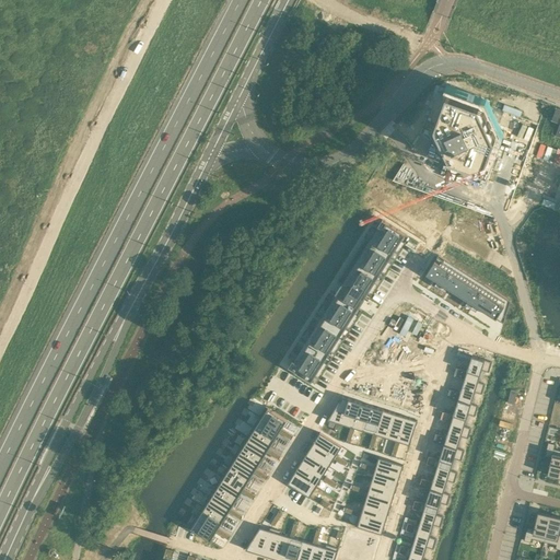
[(406,159),(393,181),(492,216),(501,212),(508,210),(535,135),(539,121),(481,101),(448,90),(436,121),(430,142),(421,135),(412,149),(410,152),(406,159)]
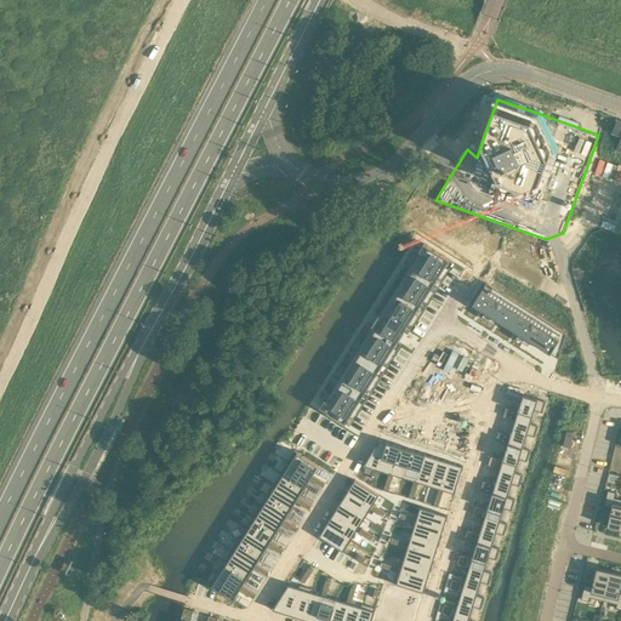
[(325,399),(320,406),(346,422),(388,354),(389,354),(399,340),(398,340),(404,331),(449,260),(423,243),(419,250),(423,254),(414,269),(409,267),(404,265),(375,312),(379,314),(372,324),(372,325),(376,328),(369,339),(366,343),(352,365),(348,370),(329,402),(325,399)]
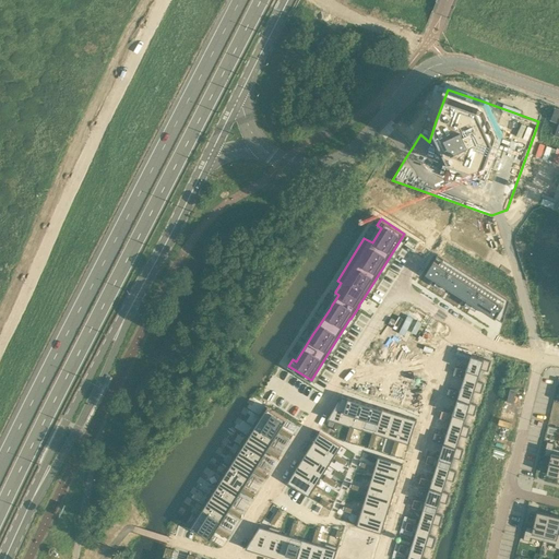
[(438,254),(426,274),(502,322),(510,300),(438,254)]
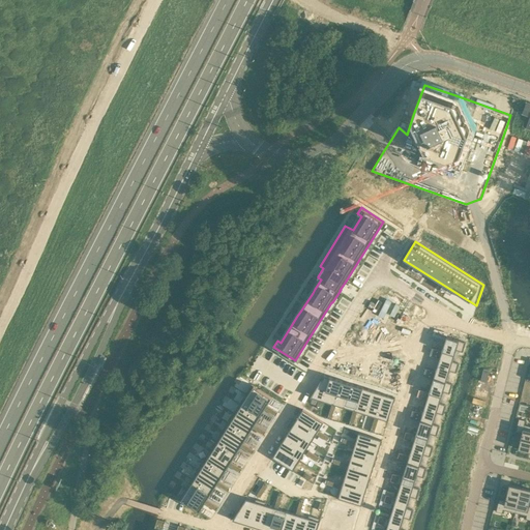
[(432,348),(430,355),(440,358),(440,357),(452,361),(455,350),(463,352),(466,342),(446,336),(443,348),(442,348),(441,351),(432,348)]
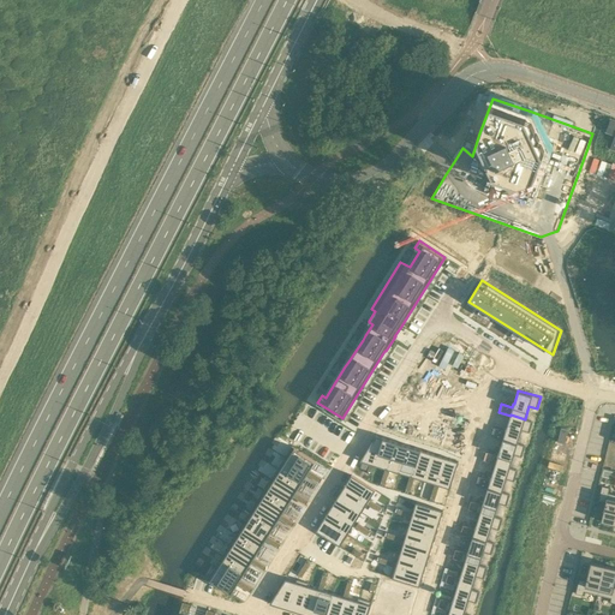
[(494,428),(491,436),(502,440),(517,443),(518,443),(521,430),(529,433),(532,422),(525,419),(511,415),(511,416),(506,428),(505,431),(494,428)]
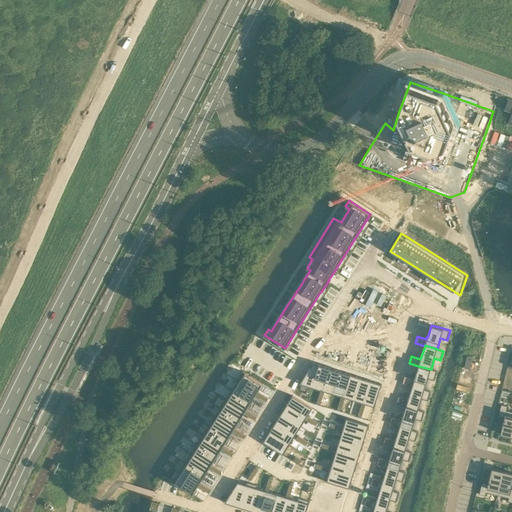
[(313,363),(300,383),(308,386),(311,387),(312,387),(319,365),(313,363)]
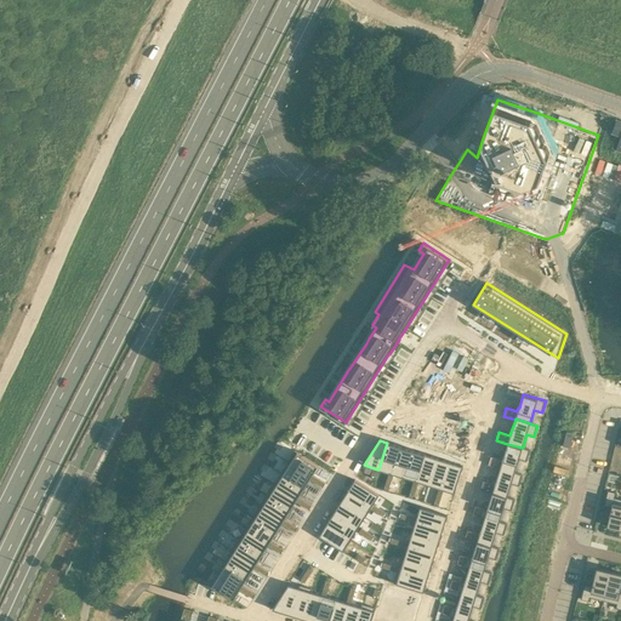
[(387,443),(379,469),(388,473),(391,474),(399,446),(387,443)]
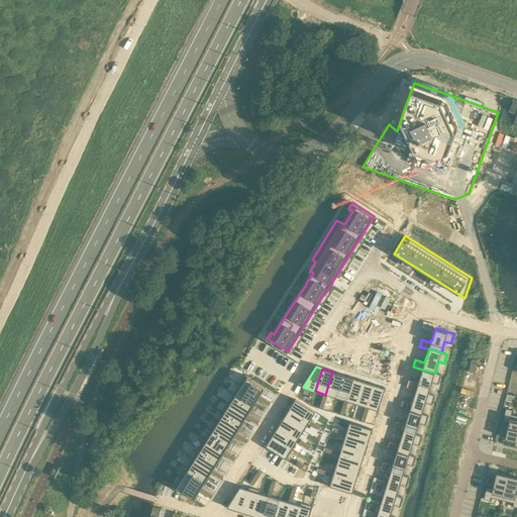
[(409,380),(406,387),(416,390),(428,394),(428,393),(432,382),(438,384),(441,375),(435,373),(434,373),(422,370),(419,380),(418,383),(409,380)]
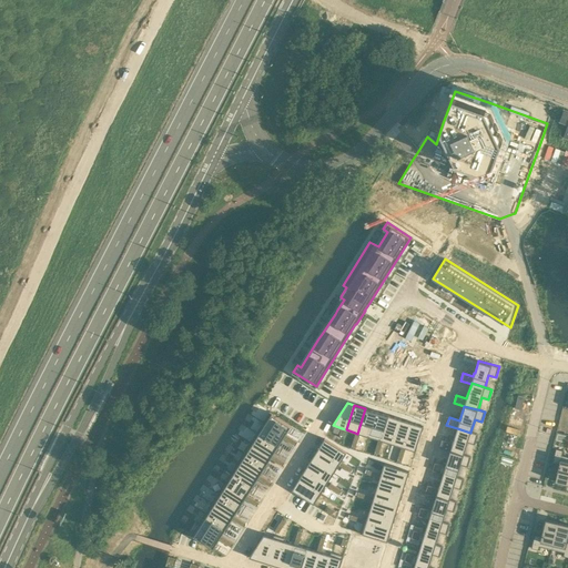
[(365,408),(357,434),(359,434),(369,437),(377,412),(365,408)]
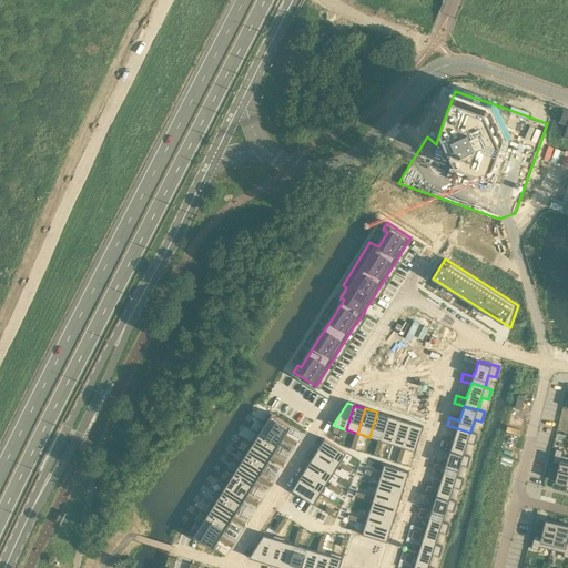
[(270,412),(263,423),(284,436),(285,434),(291,426),(270,412)]
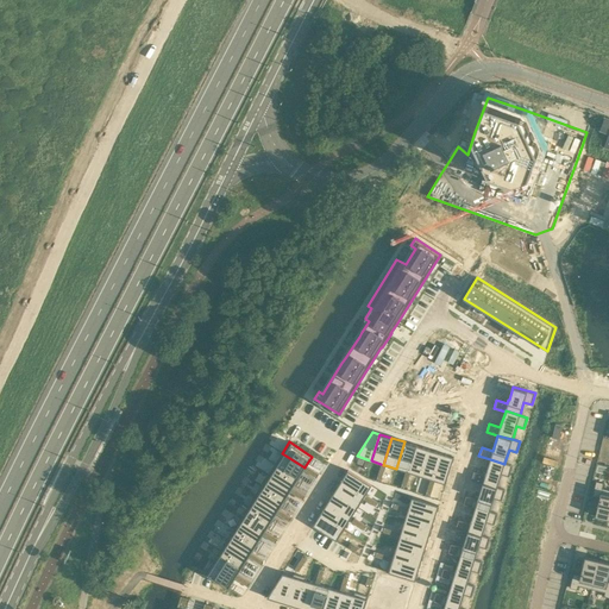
[(405,441),(396,469),(406,471),(408,472),(416,445),(405,441)]
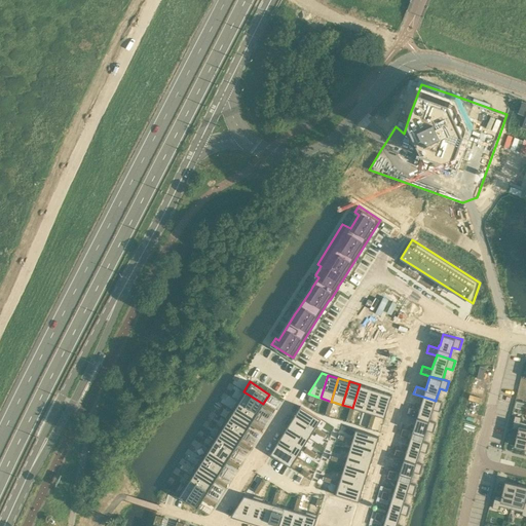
[(360,384),(352,408),(354,409),(363,411),(370,388),(360,384)]
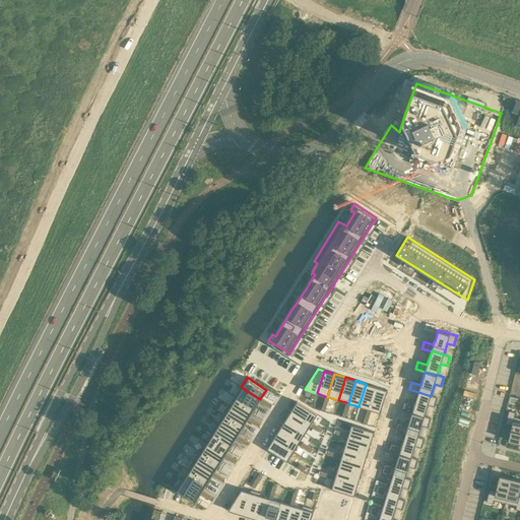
[(366,384),(359,406),(368,409),(370,409),(377,387),(366,384)]
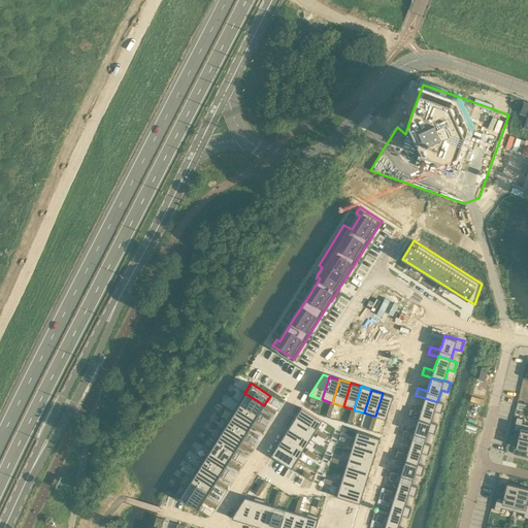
[(244,393),(238,402),(259,415),(263,407),(264,405),(244,393)]
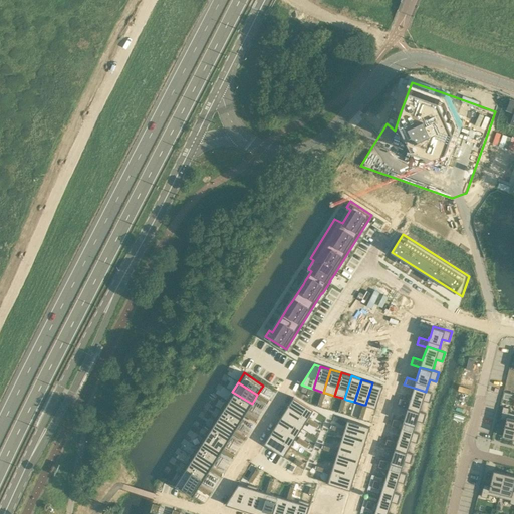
[(372,382),(365,405),(366,406),(375,409),(382,386),(372,382)]
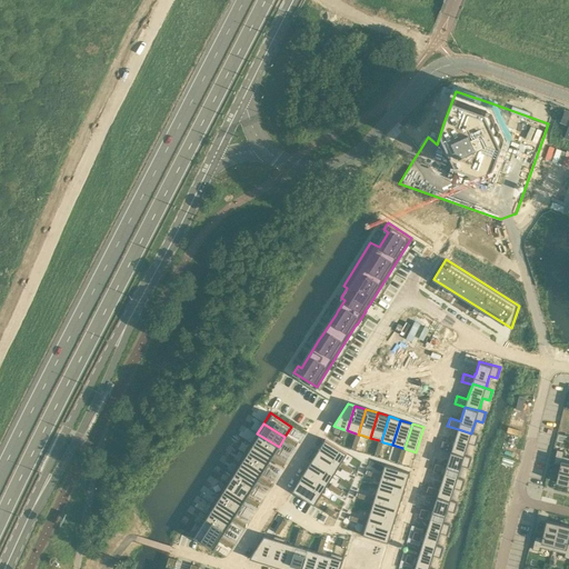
[(442,441),(440,449),(451,452),(451,451),(465,456),(465,455),(468,443),(476,446),(479,435),(471,432),(471,433),(458,429),(455,441),(453,440),(452,445),(442,441)]
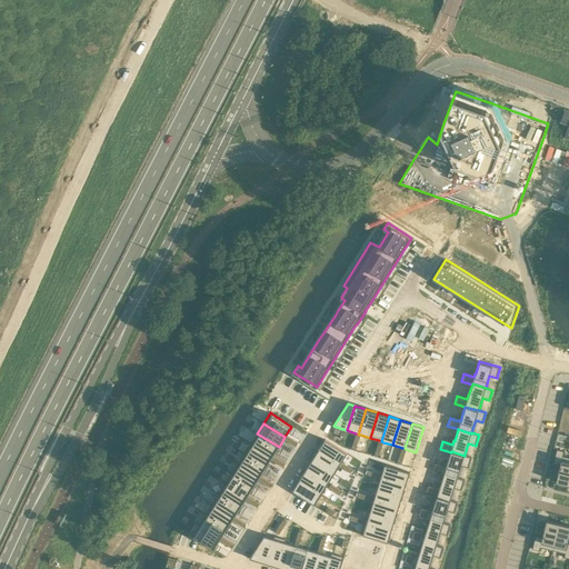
[(257,433),(250,443),(272,457),(273,456),(279,447),(257,433)]
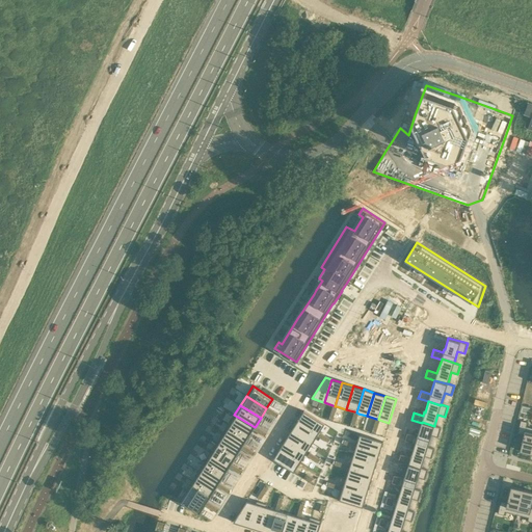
[(304,410),(297,421),(318,433),(319,432),(324,424),(304,410)]
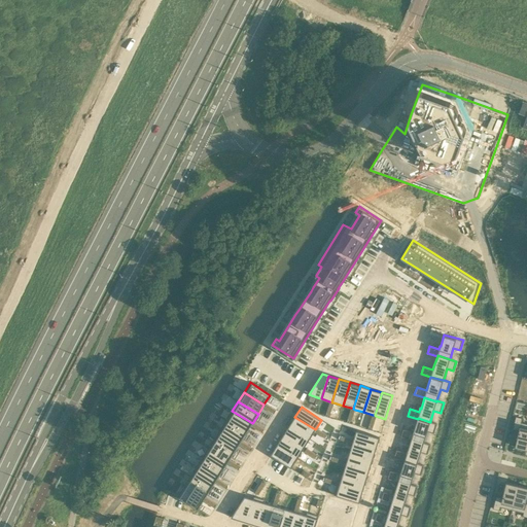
[(232,411),(226,420),(246,433),(248,430),(251,425),(252,423),(232,411)]
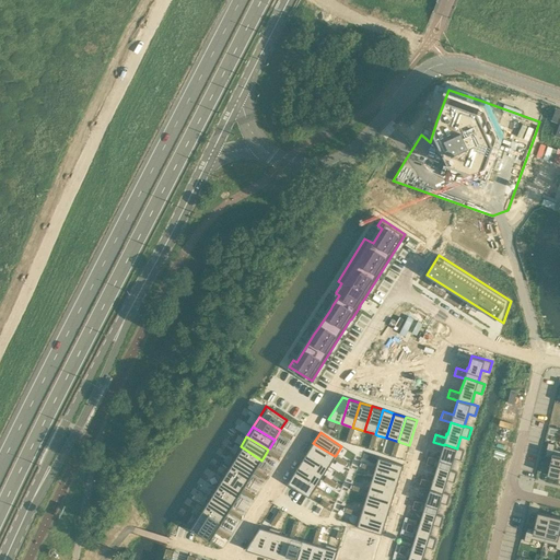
[(559,454),(553,453),(556,444),(549,442),(546,456),(552,457),(548,475),(559,477),(559,454)]
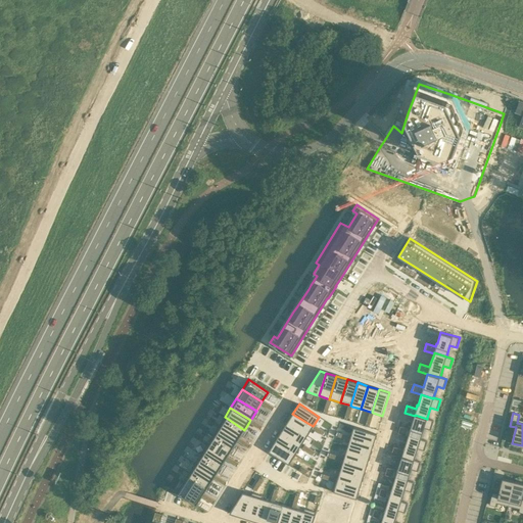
[(292,414),(287,423),(307,435),(312,428),(313,426),(292,414)]
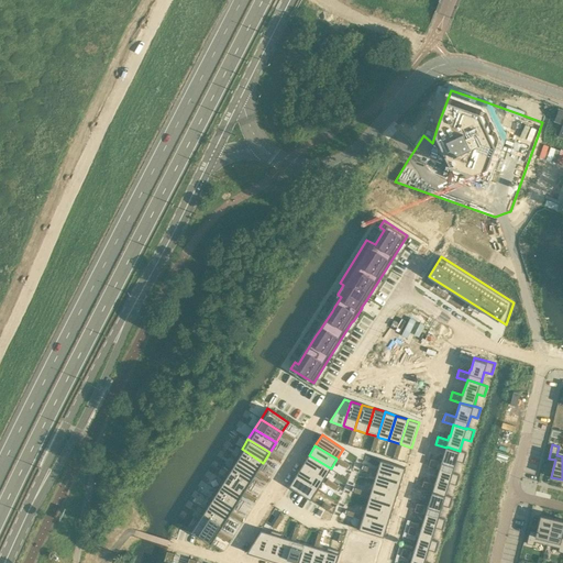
[(431,459),(429,466),(439,470),(439,468),(453,473),(456,461),(463,463),(466,452),(460,450),(460,451),(446,446),(446,448),(442,459),(441,462),(431,459)]
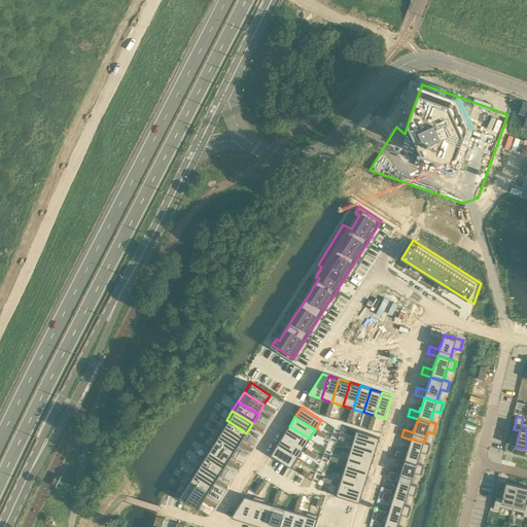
[(226,420),(220,429),(240,443),(241,441),(246,433),(226,420)]
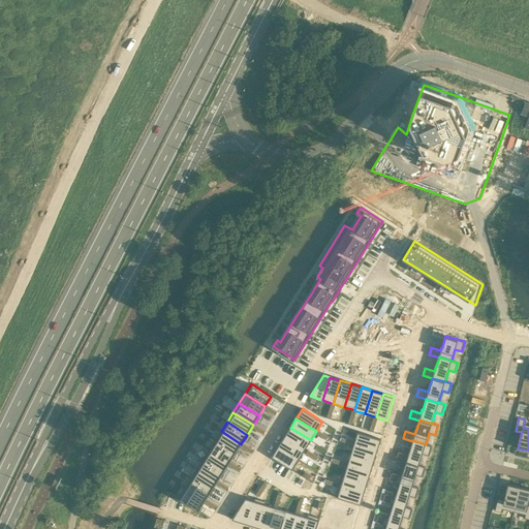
[(290,428),(284,437),(305,449),(311,440),(290,428)]
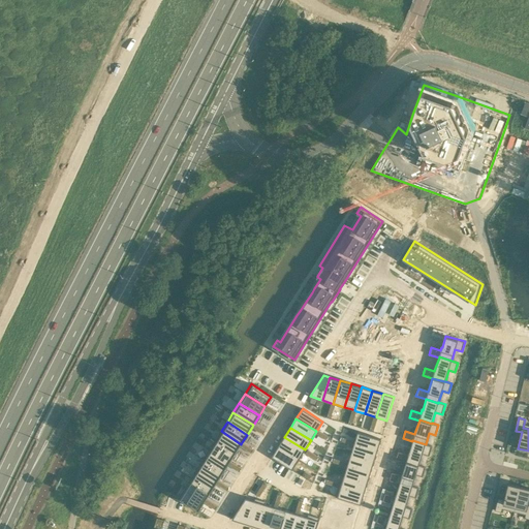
[(221,431),(215,440),(235,454),(240,445),(241,444),(221,431)]
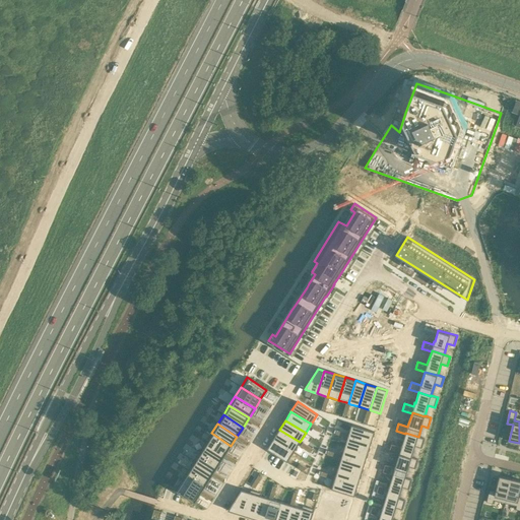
[(348,434),(348,436),(371,443),(375,432),(351,425),(348,434)]
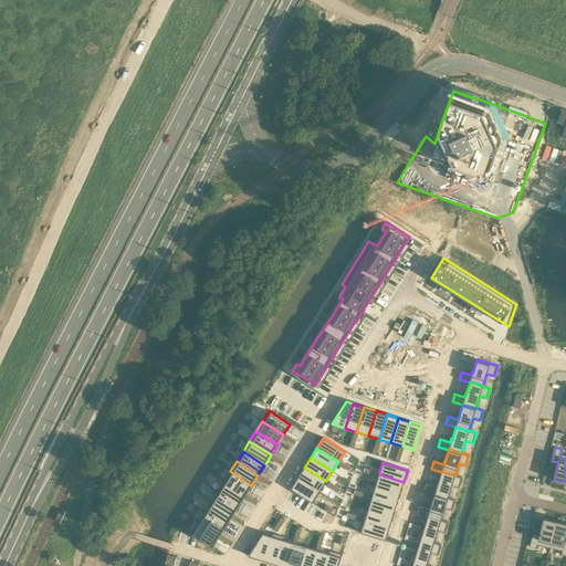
[(304,468),(297,478),(320,492),(326,481),(304,468)]
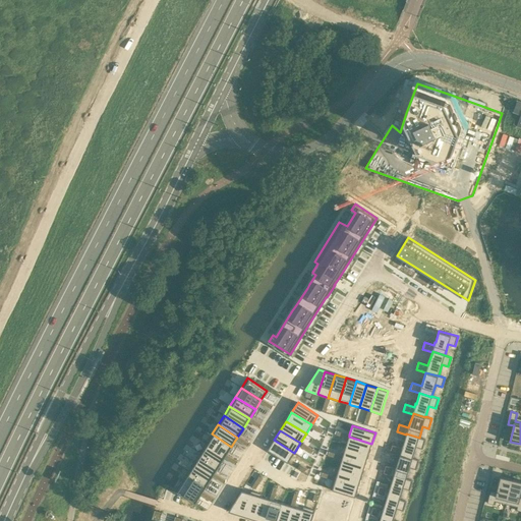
[(212,433),(206,443),(226,456),(227,454),(231,447),(212,433)]
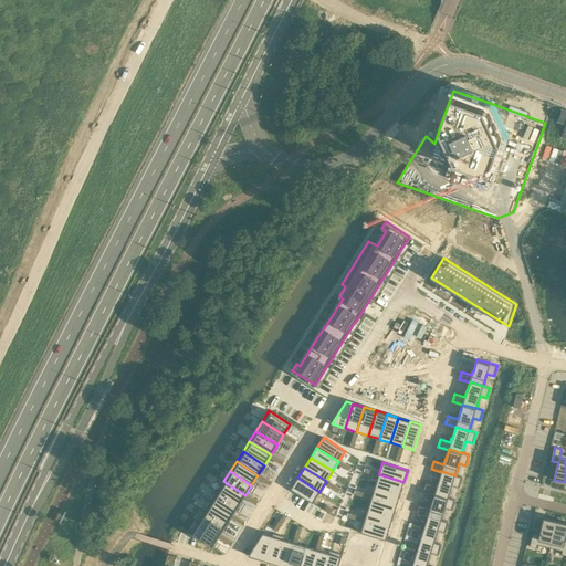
[(427,483),(423,491),(435,494),(448,498),(452,485),(459,488),(462,478),(456,475),(441,471),(441,472),(438,483),(437,485),(437,486),(427,483)]
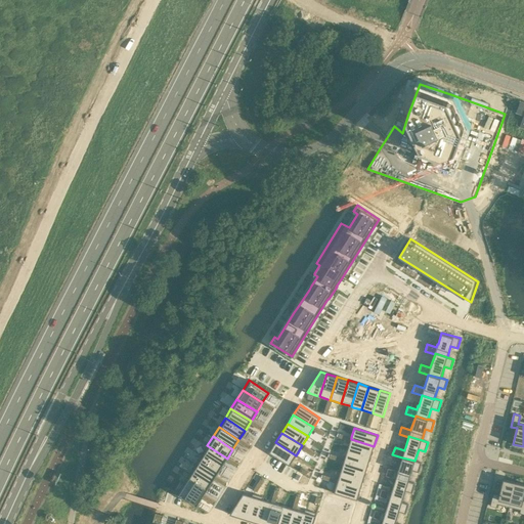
[(350,441),(348,449),(370,456),(374,446),(351,439),(350,441)]
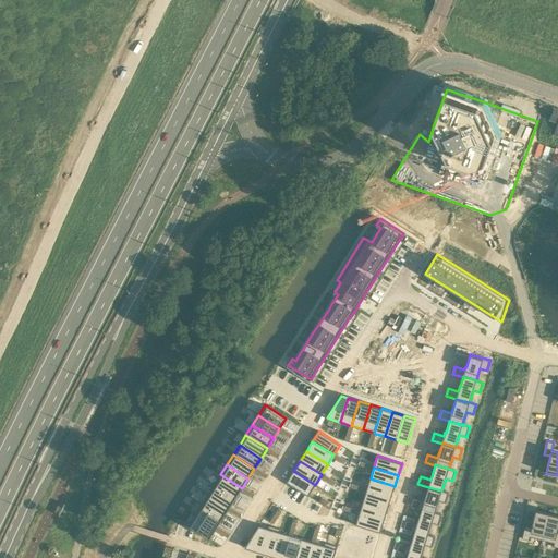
[(293,471),(287,482),(308,495),(315,485),(293,471)]
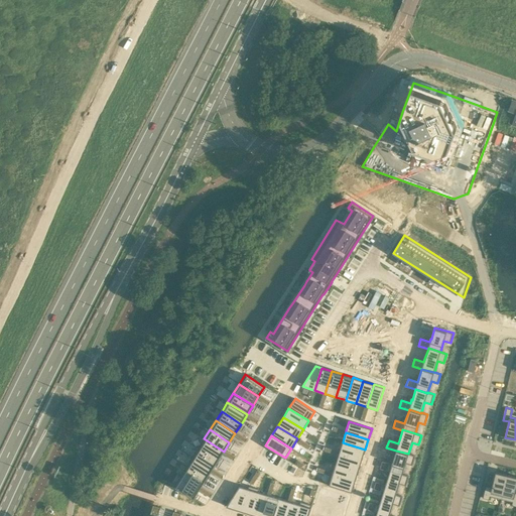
[(204,438),(198,448),(218,461),(223,454),(224,452),(204,438)]
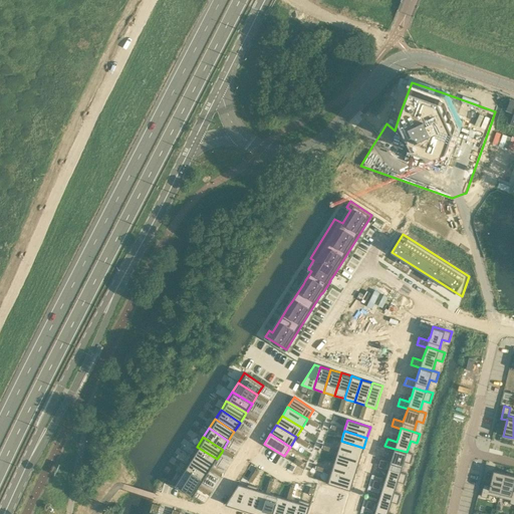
[(341,441),(337,452),(360,459),(363,448),(341,441)]
